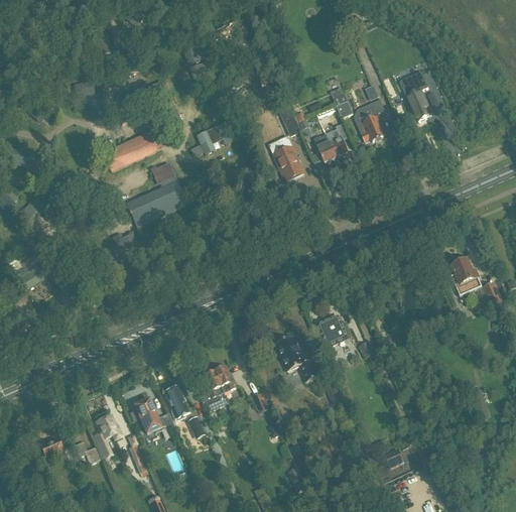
[(125,17),(135,26),(144,16),(134,7),(125,17)]
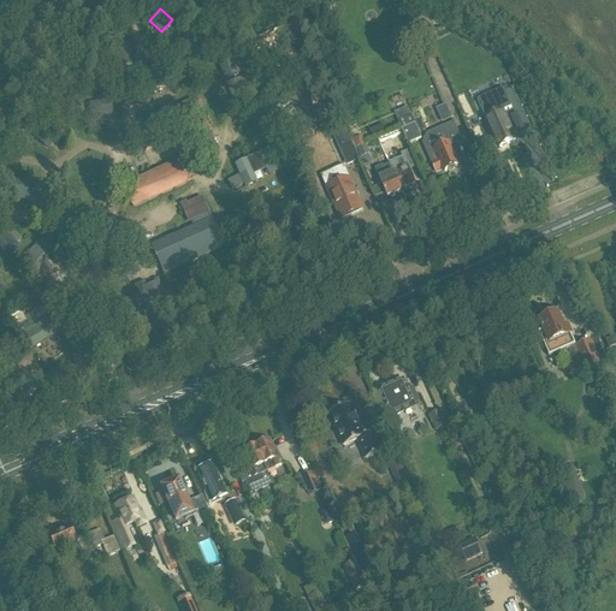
[(128,52),(128,42),(113,41),(112,60),(126,61),(126,59),(130,59),(131,52),(128,52)]
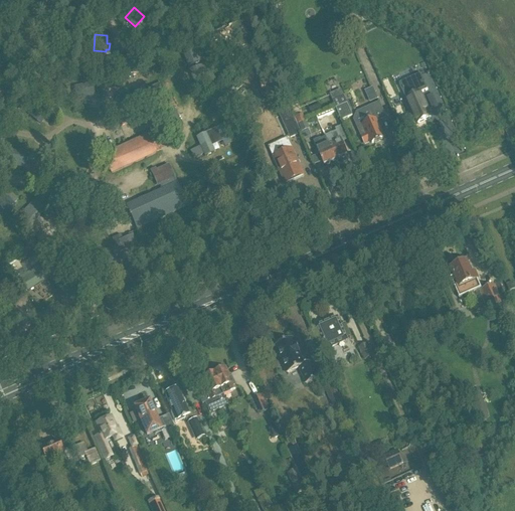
[(132,53),(121,58),(122,62),(119,63),(124,74),(138,68),(132,53)]
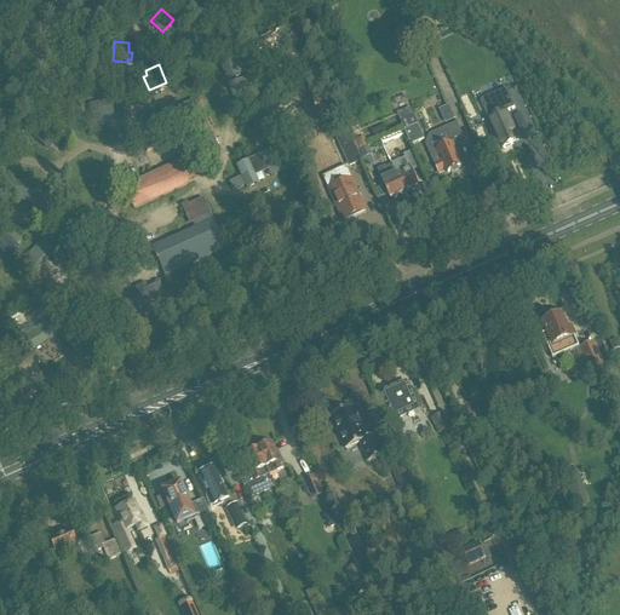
[(73,80),(68,65),(49,72),(53,86),(73,80)]
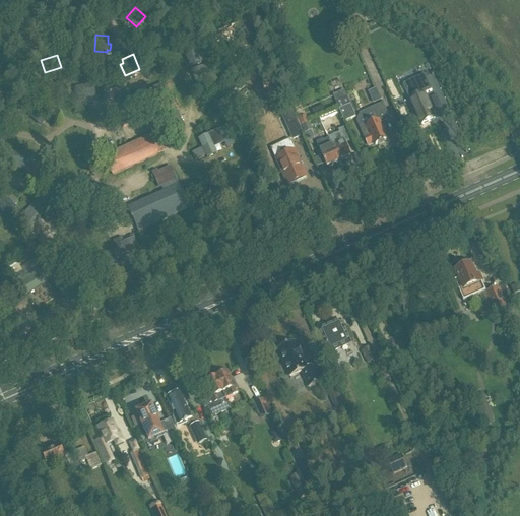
[(199,88),(218,81),(210,60),(191,67),(199,88)]
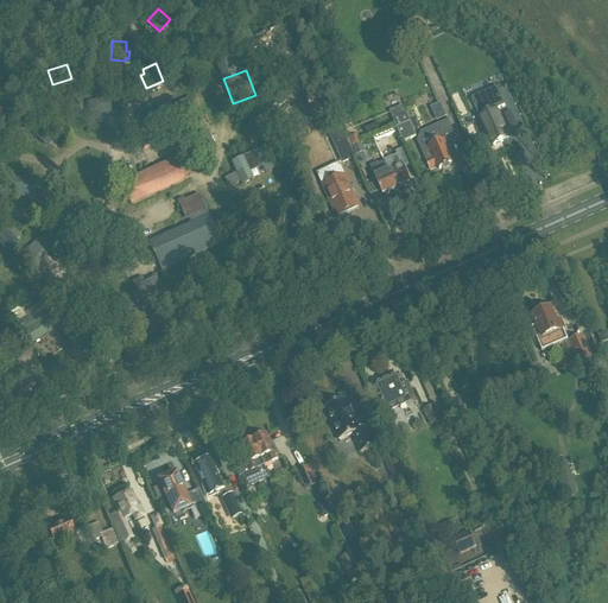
[(472,94),(480,114),(483,124),(482,124),(487,134),(488,133),(492,143),(507,137),(504,127),(505,126),(496,106),(505,102),(496,83),(472,94)]
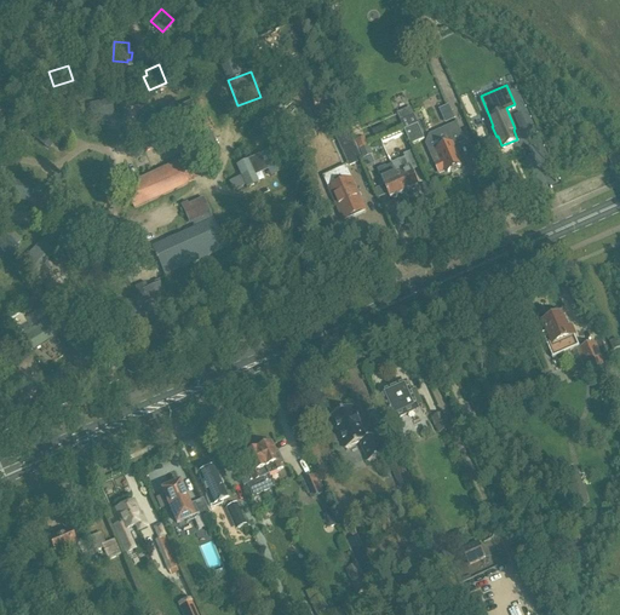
[(89,102),(92,116),(112,113),(109,98),(89,102)]
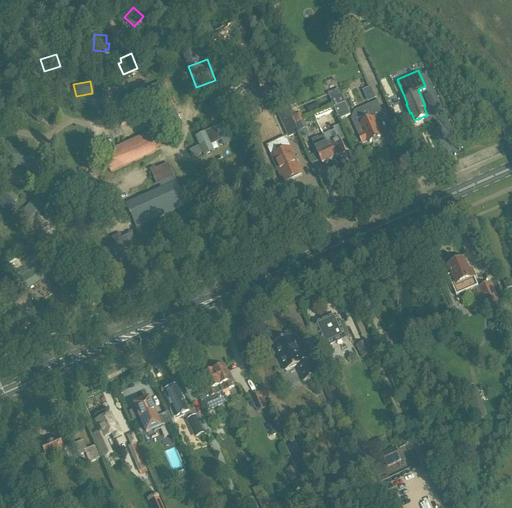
[(179,123),(160,81),(149,85),(149,86),(146,88),(151,98),(155,96),(169,127),(179,123)]
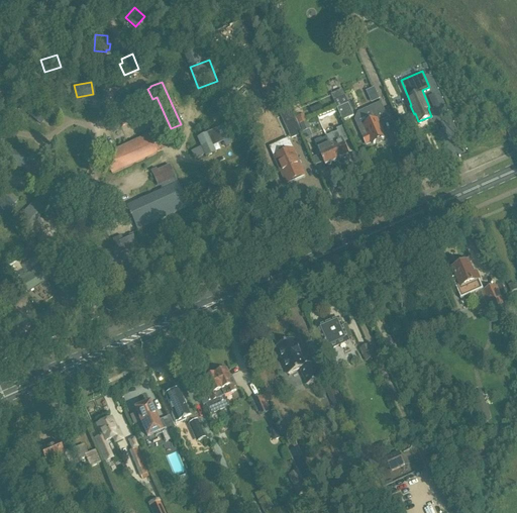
[(353,114),(347,102),(341,88),(330,93),(342,119),(353,114)]
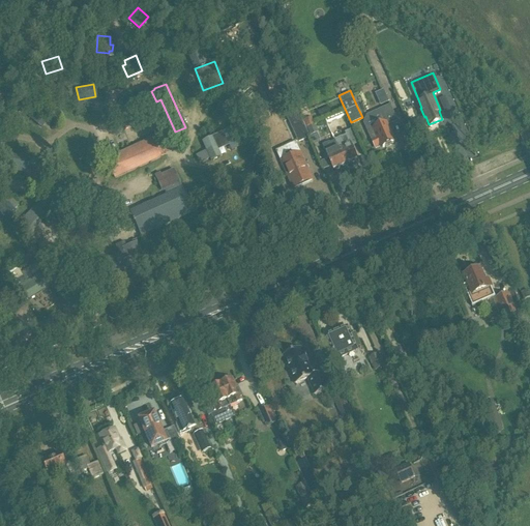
[(46,119),(43,118),(50,112),(39,103),(29,114),(40,124),(46,119)]
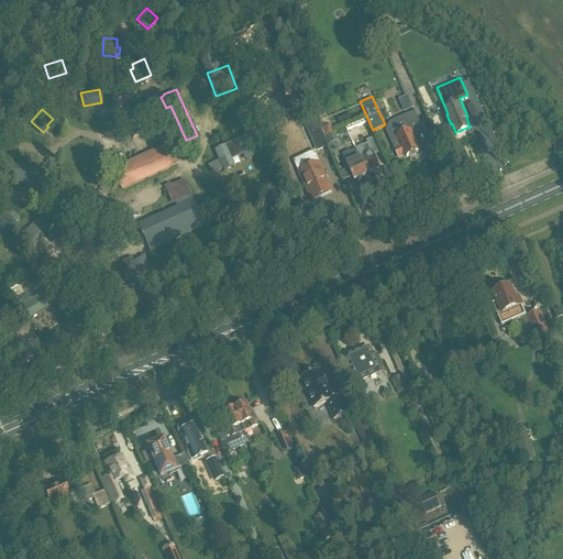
[(390,120),(387,128),(395,145),(399,154),(406,151),(407,153),(409,152),(410,153),(417,151),(416,150),(419,148),(409,128),(421,123),(415,109),(390,120)]
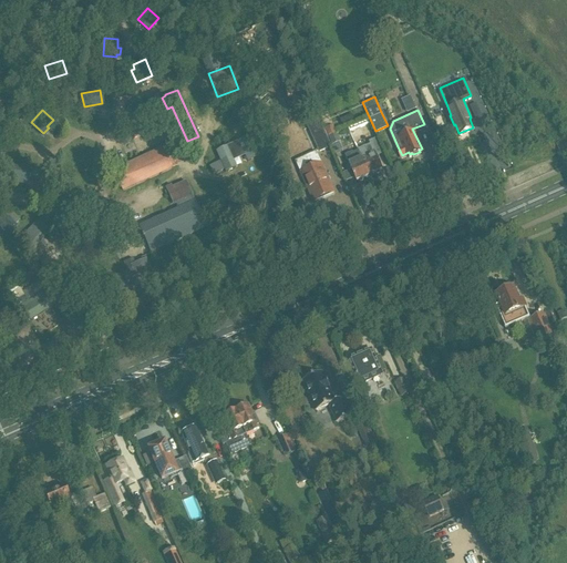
[(352,111),(340,116),(342,121),(354,116),(352,111)]
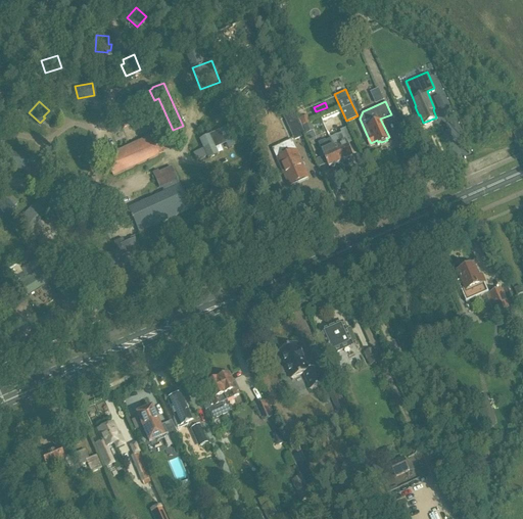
[(295,110),(284,115),(294,138),(306,133),(295,110)]
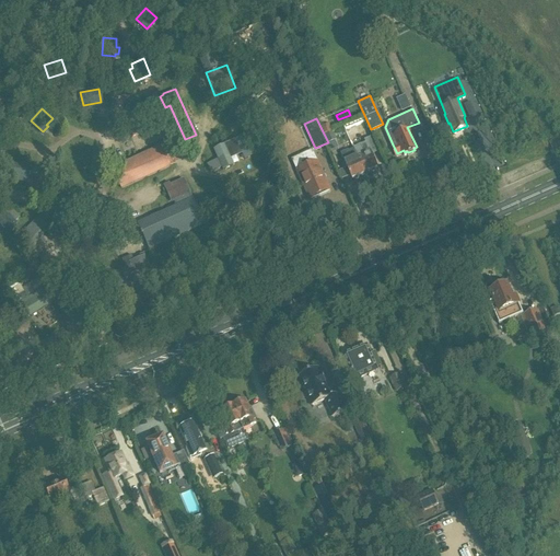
[(328,140),(336,137),(334,130),(333,128),(329,120),(322,124),(328,140)]
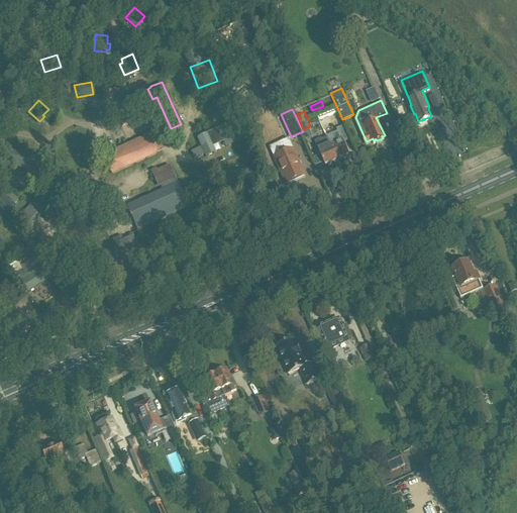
[(413,117),(410,111),(399,117),(401,122),(413,117)]
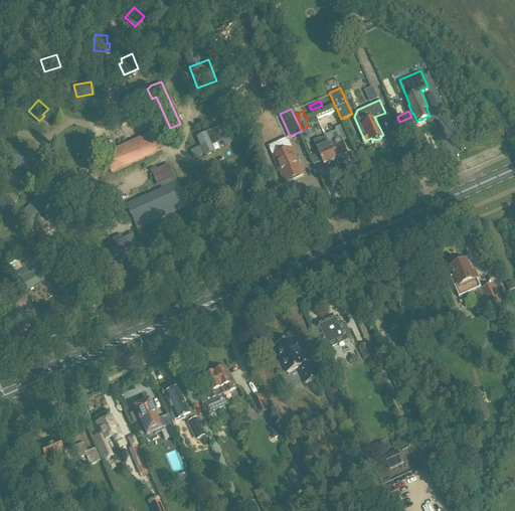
[(316,114),(306,118),(307,120),(309,126),(320,122),(316,114)]
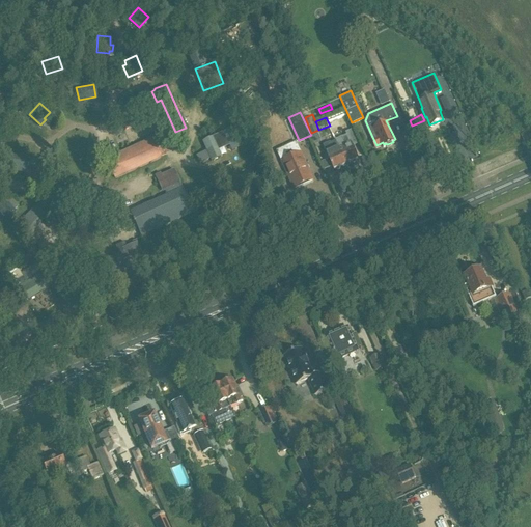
[(233,125),(202,139),(211,158),(221,154),(217,146),(228,141),(232,148),(242,144),(233,125)]
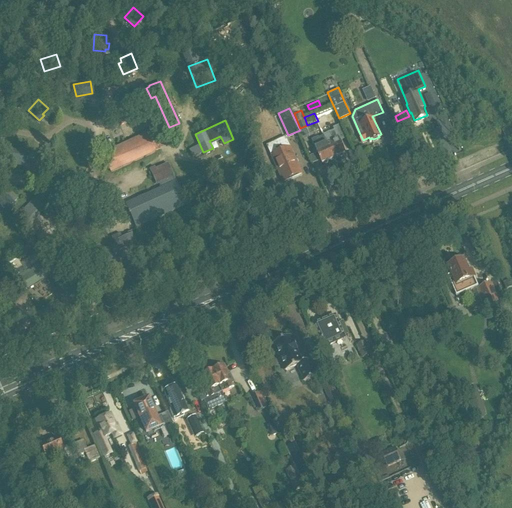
[(345,152),(339,139),(345,136),(339,123),(334,125),(337,133),(331,136),(329,132),(324,134),(323,133),(325,139),(333,157),(345,152)]
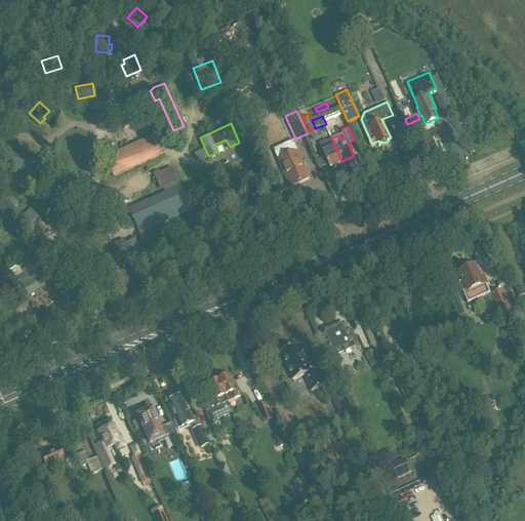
[(109,160),(105,162),(108,167),(111,166),(114,171),(159,152),(159,151),(165,148),(158,132),(152,135),(151,134),(106,154),(109,160)]
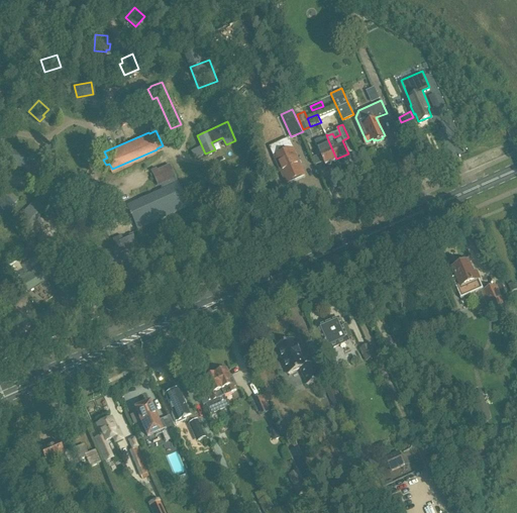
[(321,135),(320,136),(314,139),(325,164),(336,159),(328,140),(326,134),(322,136),(321,135)]
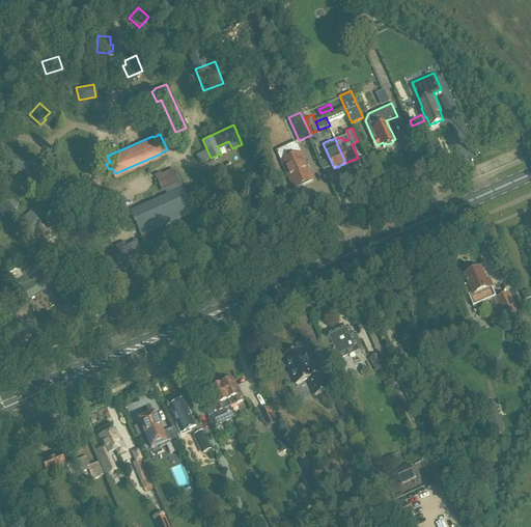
[(291,184),(294,183),(296,188),(311,181),(309,175),(310,175),(296,141),(277,149),(291,184)]
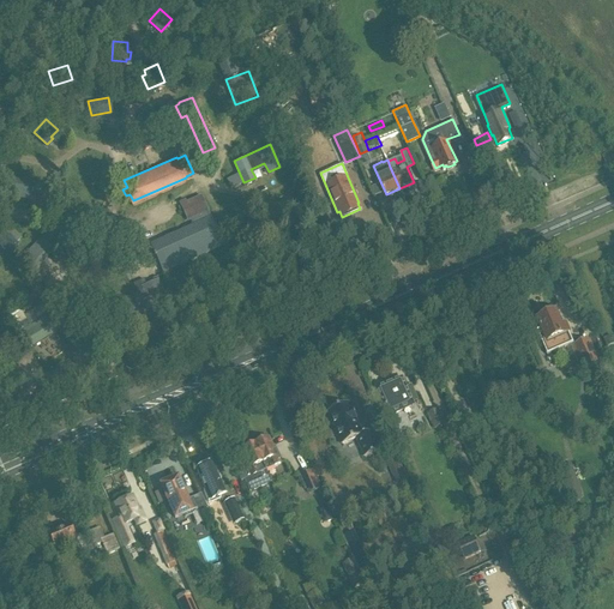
[(14,196),(29,197),(31,179),(12,176),(11,192),(16,192),(14,196)]
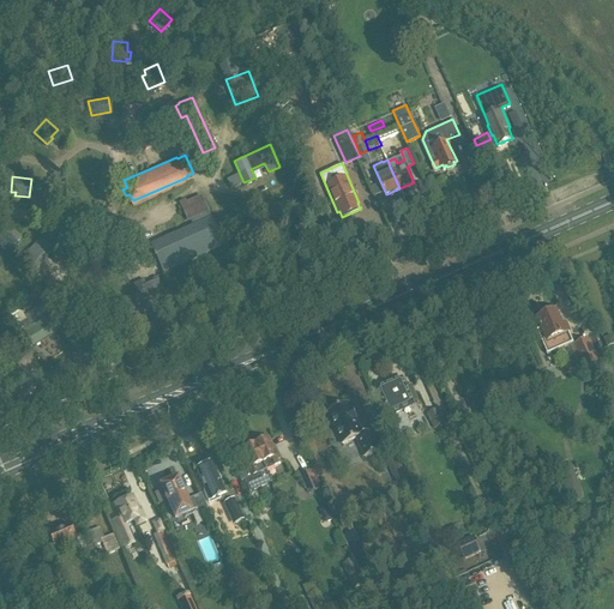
[(193,223),(151,241),(155,249),(152,251),(154,253),(155,253),(162,269),(179,261),(180,264),(186,261),(186,259),(226,241),(222,234),(220,235),(217,230),(223,228),(221,222),(215,224),(202,193),(186,200),(185,198),(180,200),(187,217),(191,215),(193,223)]
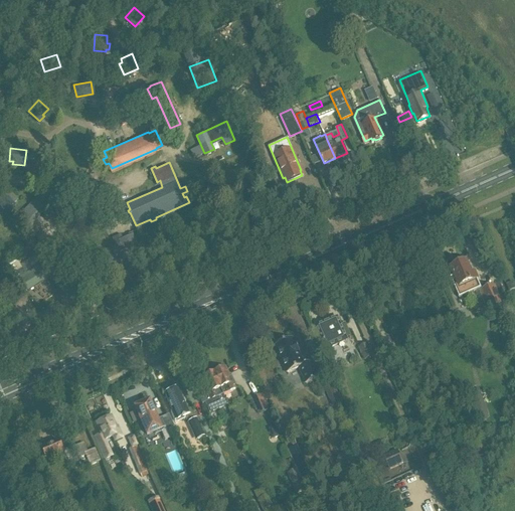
[(14,200),(8,194),(5,190),(0,194),(0,207),(6,214),(15,205),(14,204),(16,202),(14,200)]
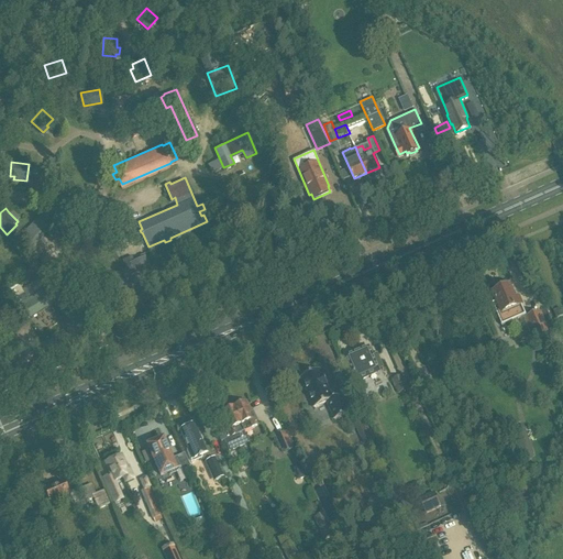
[(46,230),(54,226),(55,225),(45,211),(36,216),(23,230),(18,227),(13,237),(17,239),(24,243),(22,248),(30,251),(32,248),(33,248),(39,239),(46,230)]
